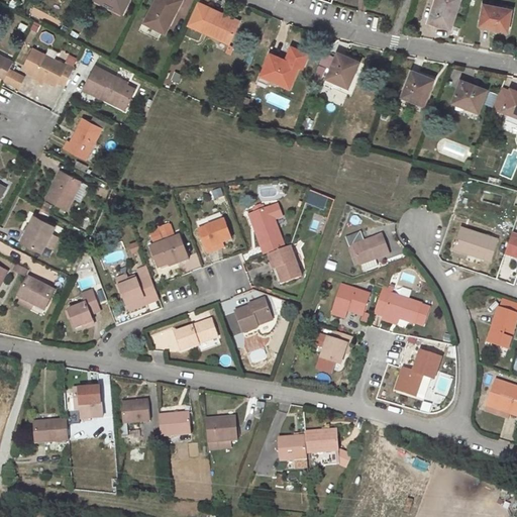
[(96,0),(122,13),(128,0),(96,0)]
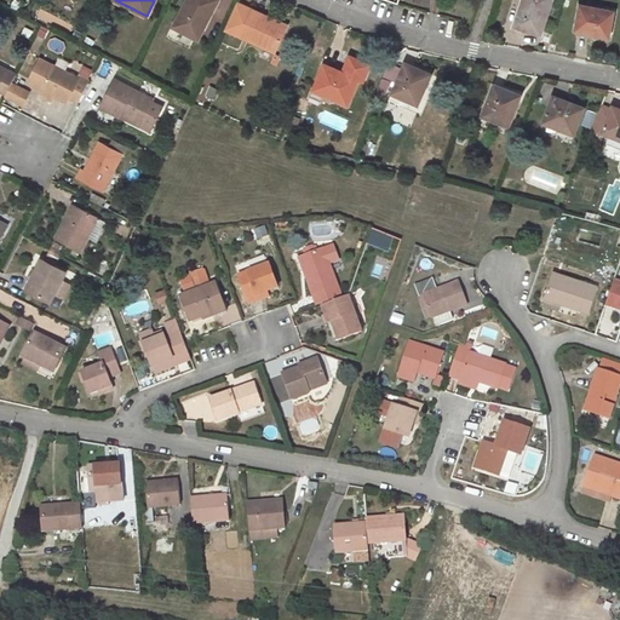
[(188,0),(174,27),(197,39),(207,19),(205,18),(214,0),(188,0)]
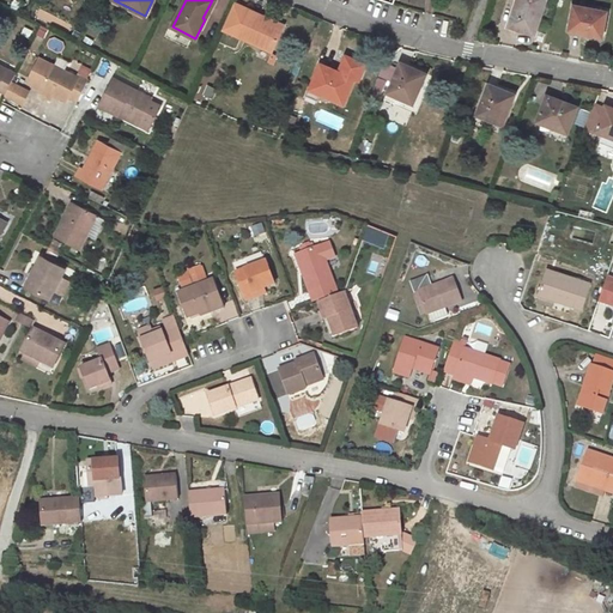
[(217,0),(212,0),(202,18),(205,19),(207,20),(218,0),(217,0)]
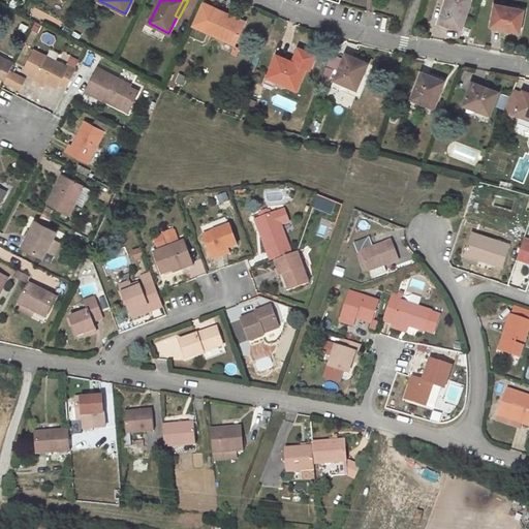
[(447,0),(440,23),(461,30),(471,0),(447,0)]
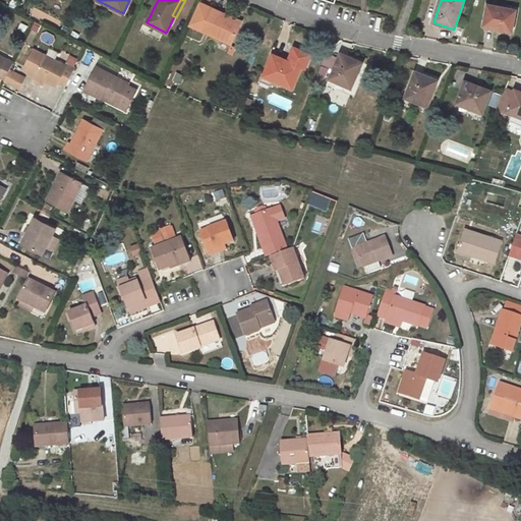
[(188,25),(201,32),(232,45),(240,25),(225,19),(227,15),(198,3),(188,25)]
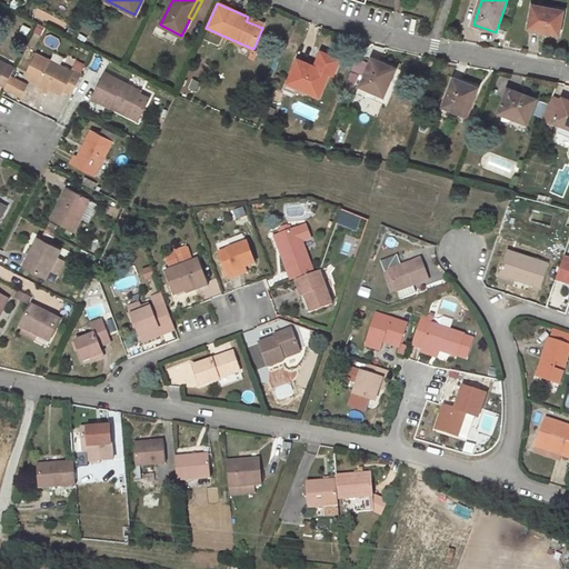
[(563,11),(533,6),(528,29),(559,35),(563,11)]
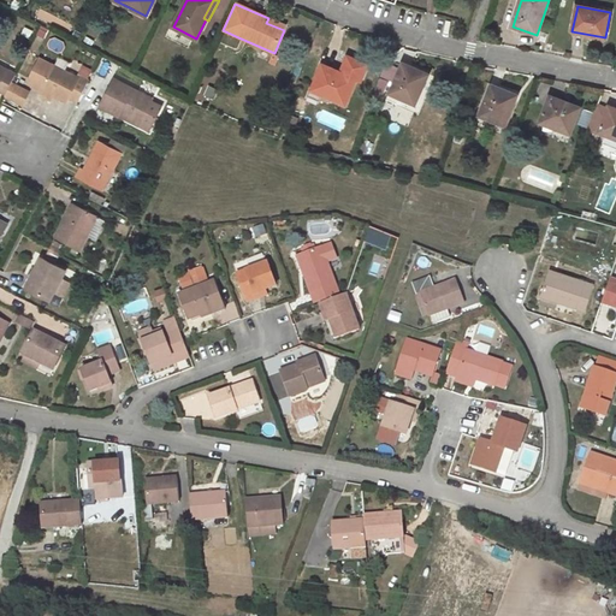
[(286,25),(268,18),(266,23),(284,30),(286,25)]
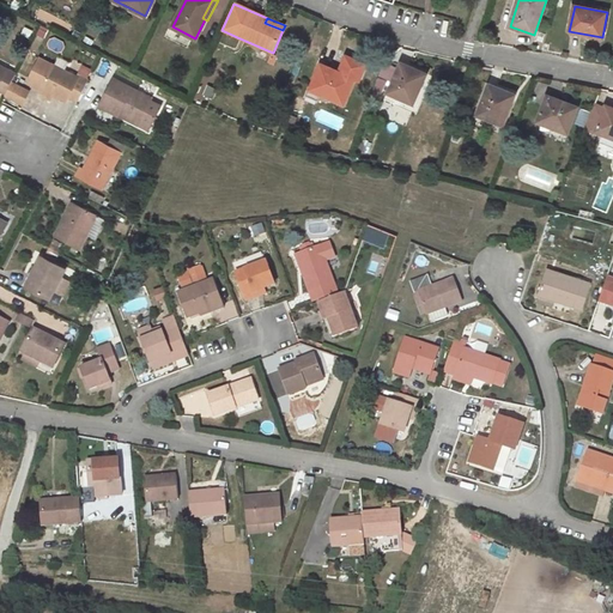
[(366,65),(346,55),(339,72),(321,64),(310,87),(332,97),(332,98),(344,104),(354,79),(359,82),(366,65)]
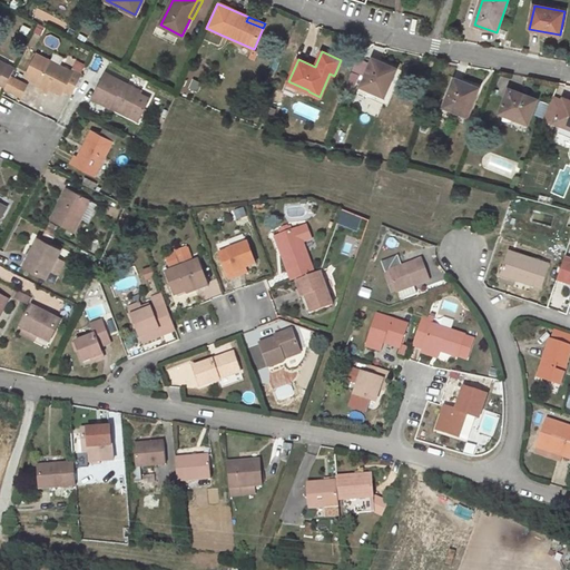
[(72,92),(82,74),(74,68),(71,71),(38,55),(27,76),(40,82),(49,87),(62,94),(65,89),(72,92)]
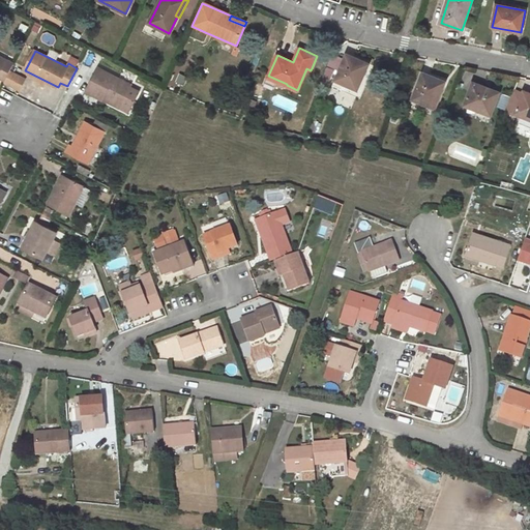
[(370,64),(347,55),(333,86),(342,89),(344,84),(357,89),(363,75),(365,75),(370,64)]
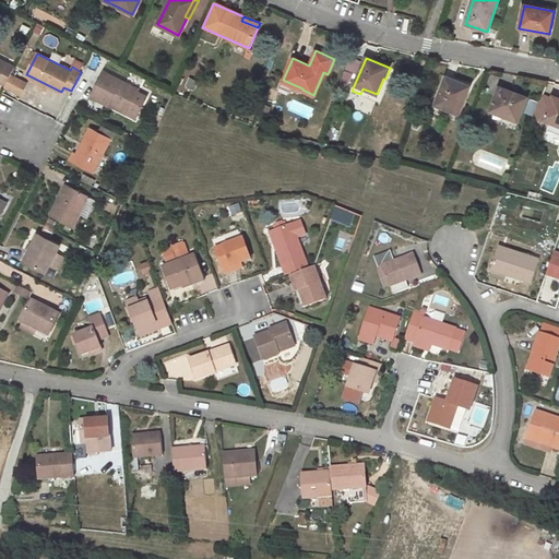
[(71,66),(80,71),(84,63),(74,59),(71,66)]
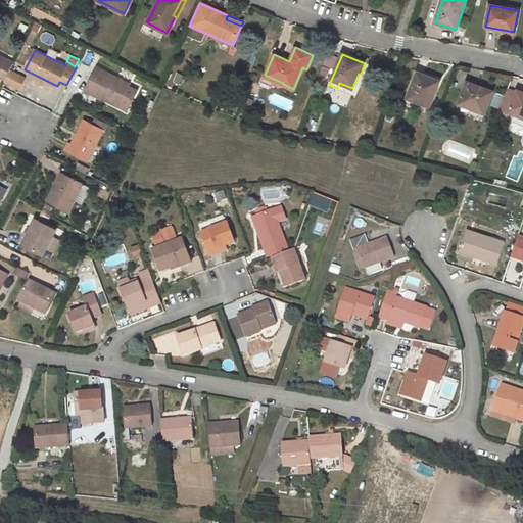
[(0,77),(4,80),(13,63),(0,56),(0,77)]
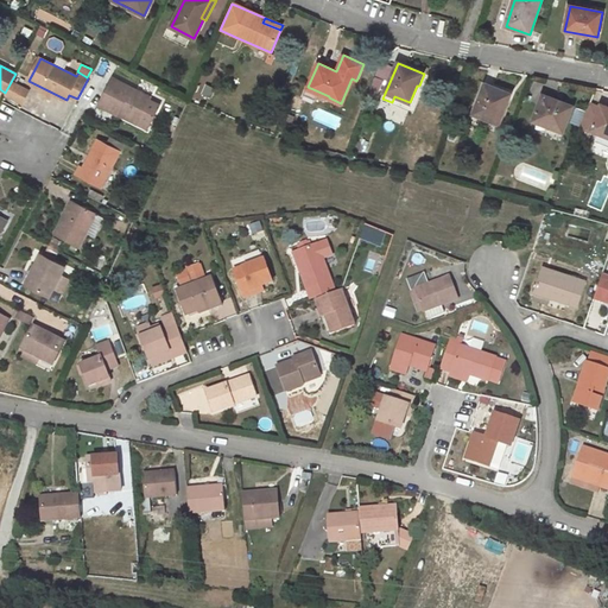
[(99,105),(118,115),(122,107),(139,115),(137,119),(149,126),(160,105),(150,100),(150,97),(112,78),(99,105)]
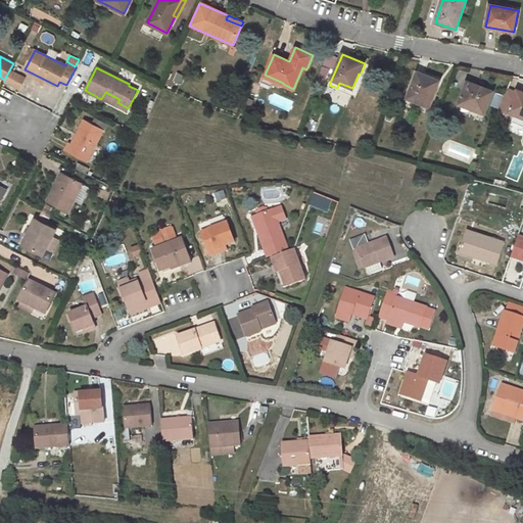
[(439,80),(418,72),(407,99),(427,107),(433,92),(434,92),(439,80)]
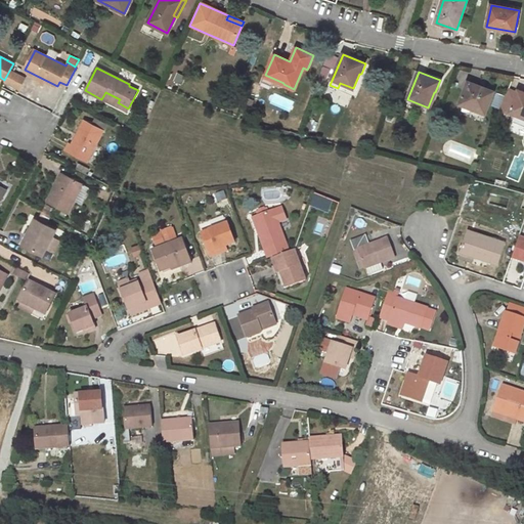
[(18,87),(23,79),(9,73),(5,80),(18,87)]
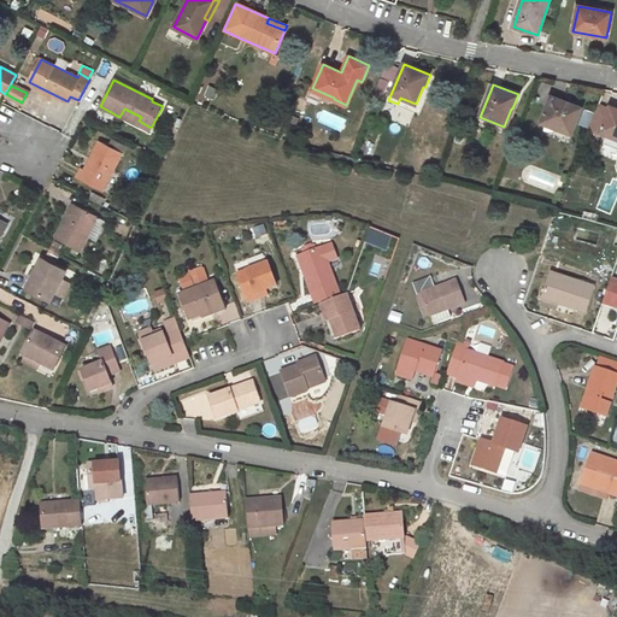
[(581,109),(551,97),(541,121),(559,128),(558,129),(571,134),(581,109)]
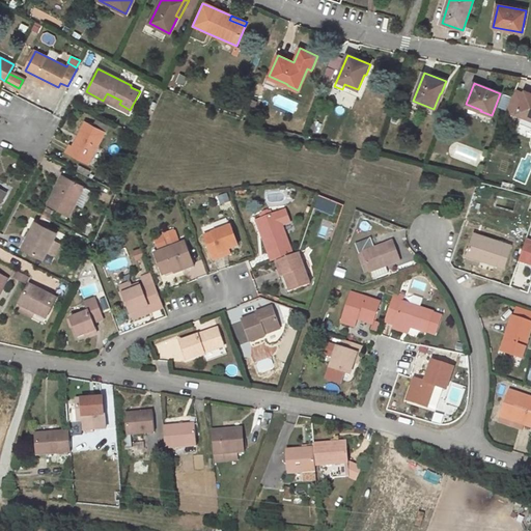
[(530,93),(525,91),(524,93),(514,89),(512,96),(506,111),(505,115),(506,116),(504,121),(512,124),(514,118),(530,124),(530,93)]
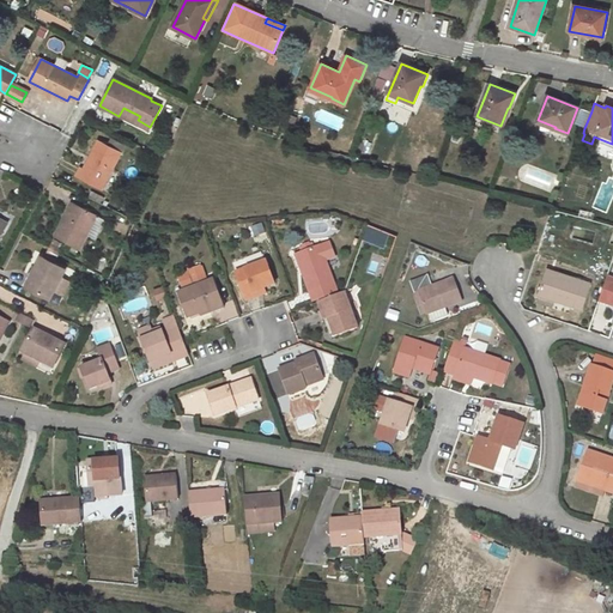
[(119,116),(135,125),(138,120),(140,116),(123,108),(119,116)]
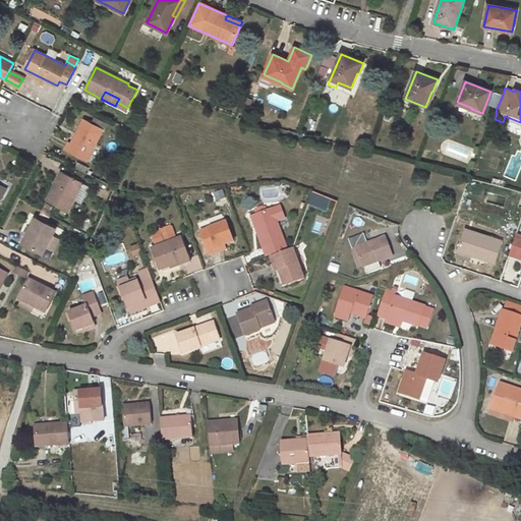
[(497,109),(503,95),(500,94),(494,108),(497,109)]
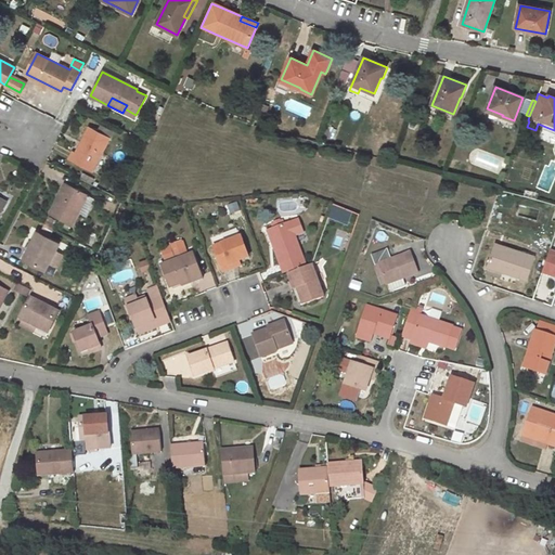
[(269,106),(261,104),(259,111),(266,114),(269,106)]
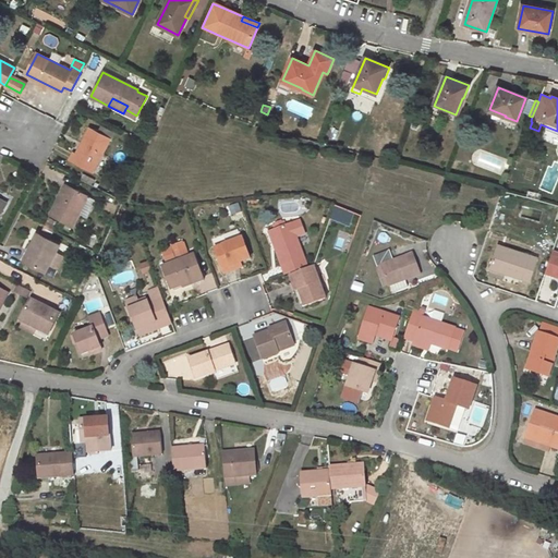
[(110,138),(112,140),(116,133),(100,125),(97,132),(110,138)]
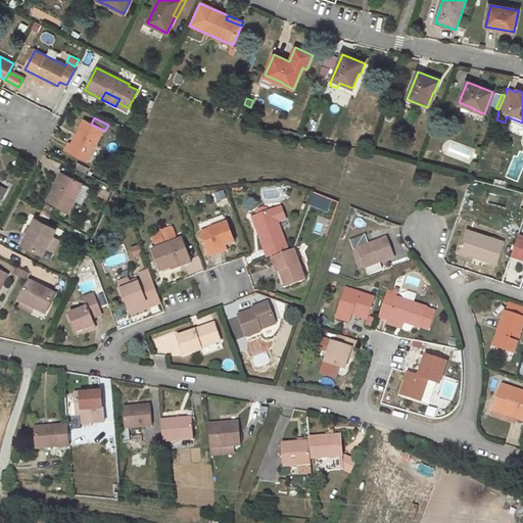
[(91,124),(84,121),(72,144),(68,143),(64,150),(87,161),(103,130),(91,124)]
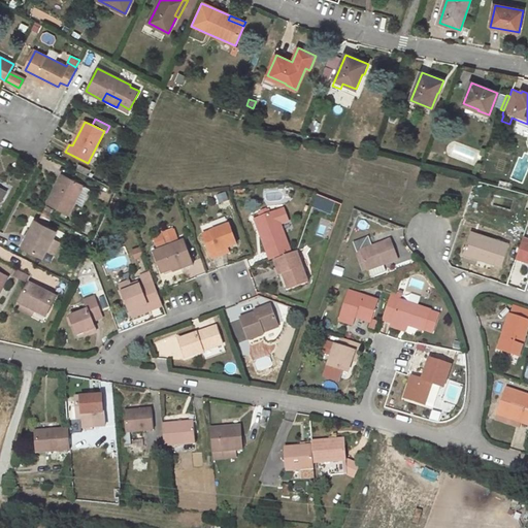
[(87,168),(78,164),(75,170),(85,174),(87,168)]
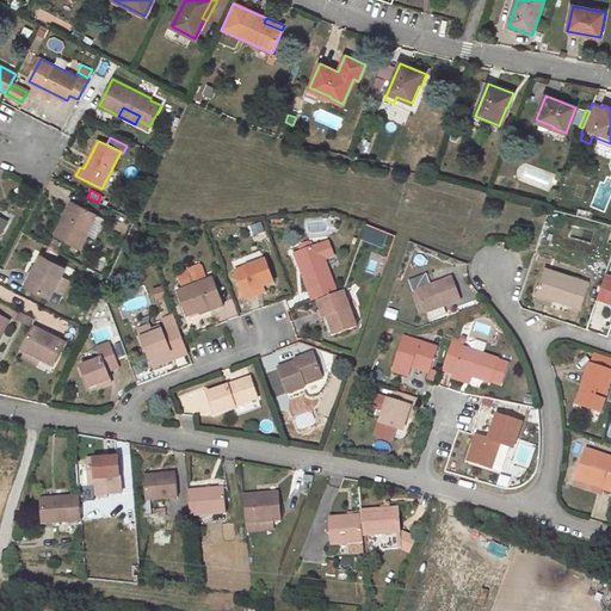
[(96,214),(72,202),(54,236),(79,248),(86,234),(96,215),(96,214)]
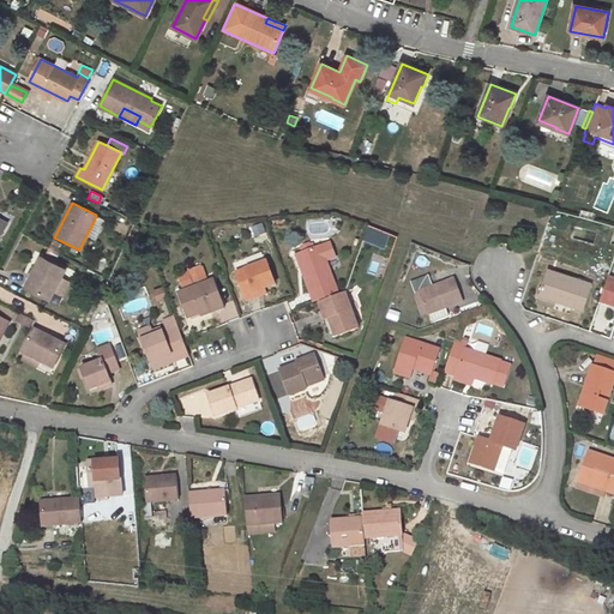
[(104,221),(96,216),(86,235),(95,239),(98,233),(96,233),(100,227),(101,228),(104,221)]
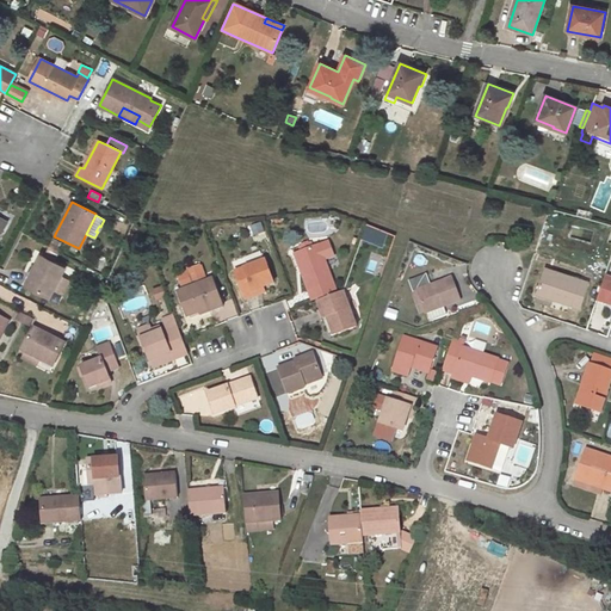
[(337,290),(319,245),(298,253),(306,270),(302,271),(313,300),(337,290)]
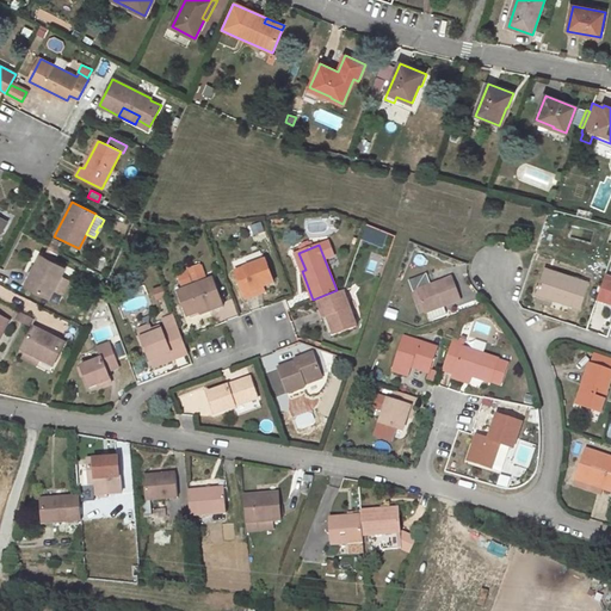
[(57,252),(48,247),(44,254),(54,259),(57,252)]
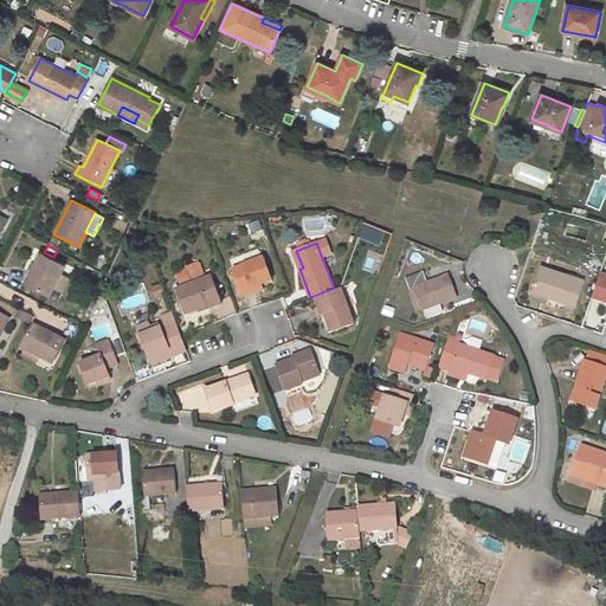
[(303,268),(296,251),(294,252),(300,269),(303,268)]
